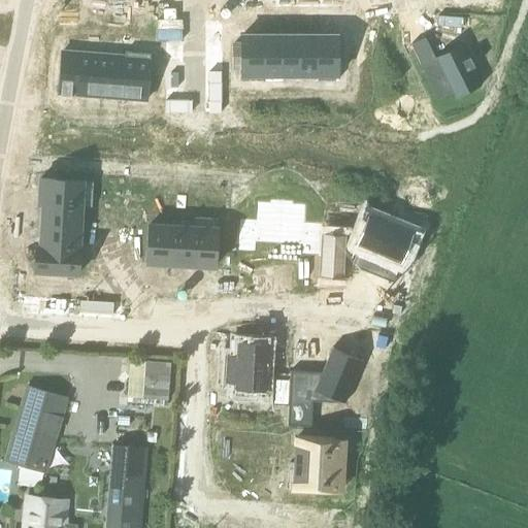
[(95,8),(83,8),(81,17),(95,18),(95,8)]
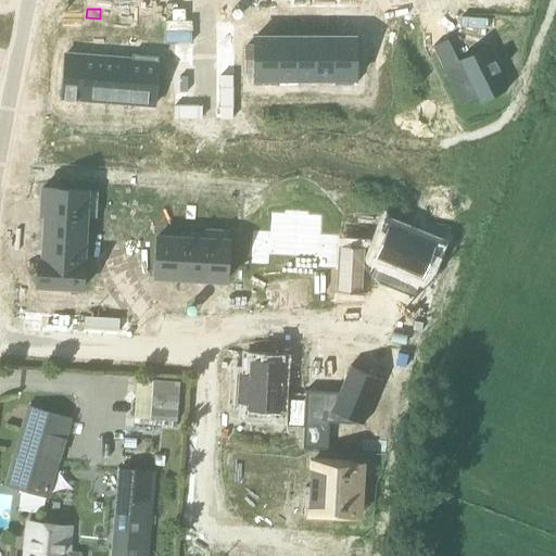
[(118,11),(105,10),(104,19),(117,20),(118,11)]
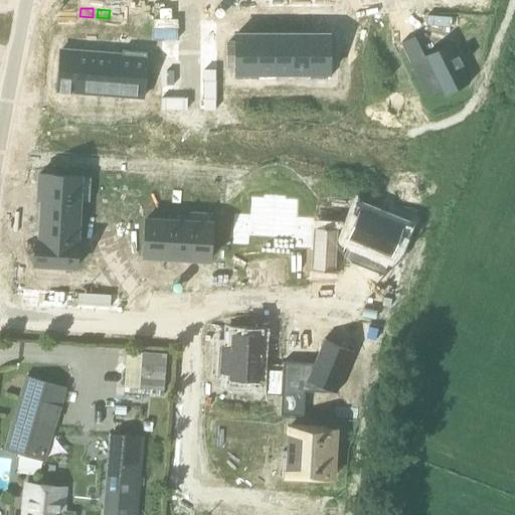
[(127,11),(126,19),(138,20),(139,12),(127,11)]
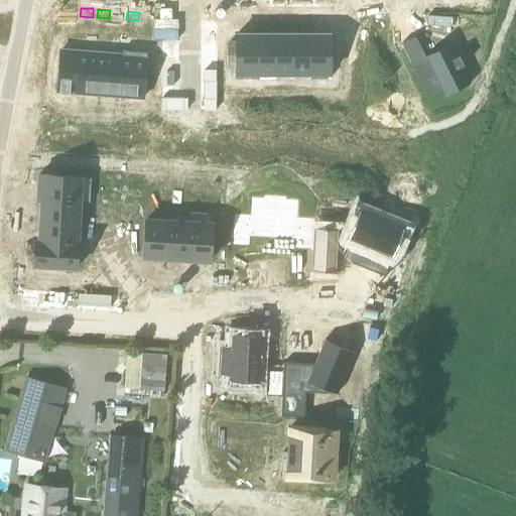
[(415,29),(400,37),(426,90),(440,82),(442,86),(469,73),(448,33),(423,46),(415,29)]
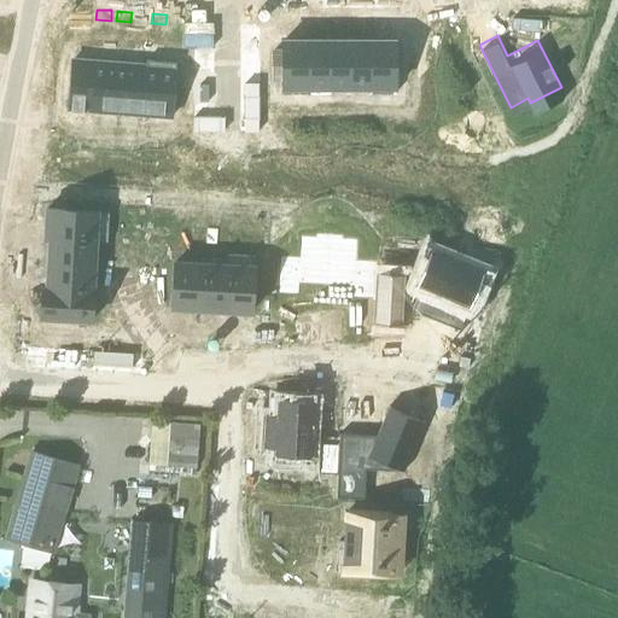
[(273,52),(273,77),(283,77),(283,94),(309,94),(309,41),(283,41),(283,52),(273,52)]
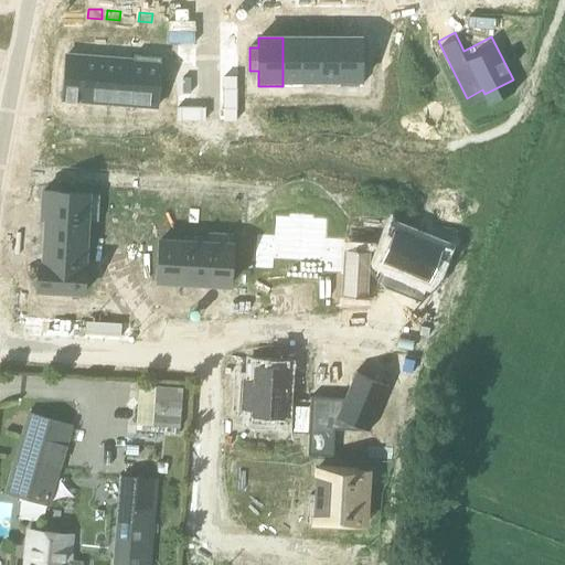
[(283,38),(283,86),(301,86),(300,38),(283,38)]
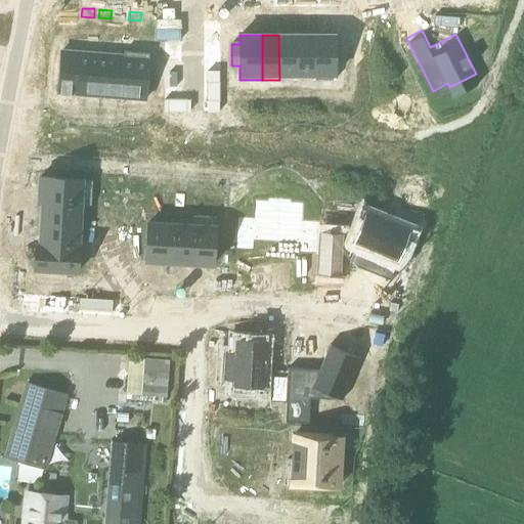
[(278,35),(279,80),(280,80),(297,80),(297,75),(296,75),(296,35),(278,35)]
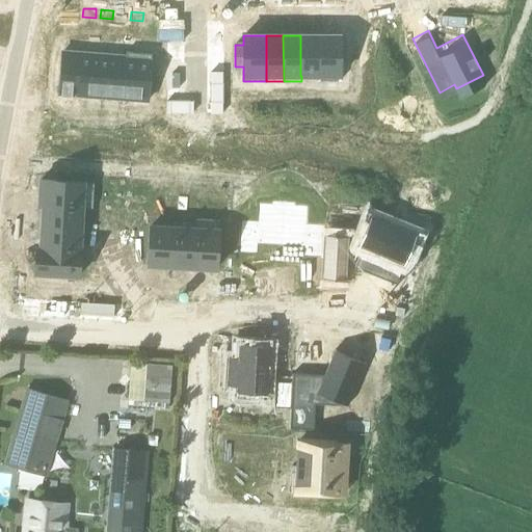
[(300,35),(300,76),(301,76),(301,81),(301,88),(317,88),(317,81),(317,76),(318,76),(318,35),(300,35)]
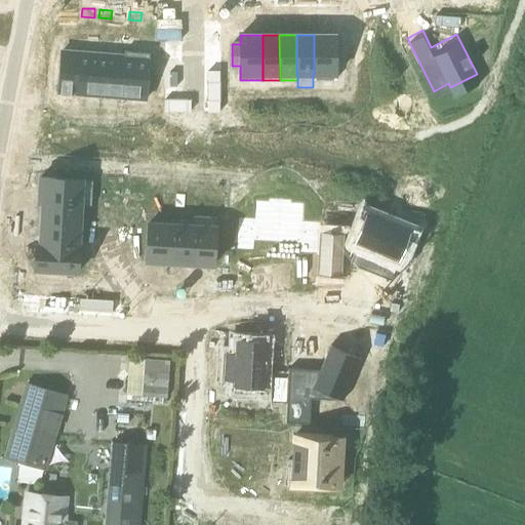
[(313,75),(313,80),(314,80),(336,80),(336,35),(314,35),(314,75),(313,75)]
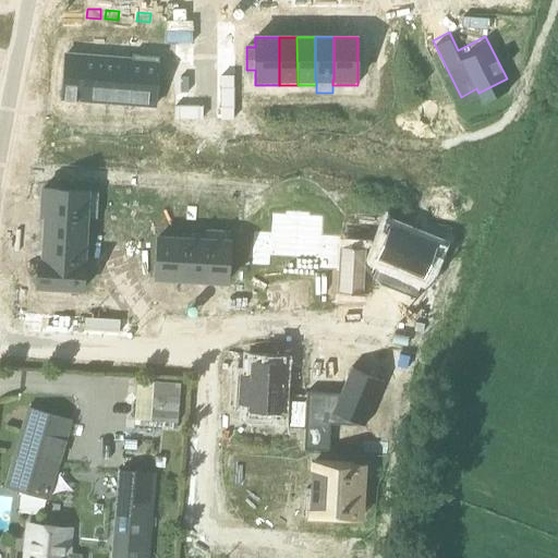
[(65,55),(62,98),(64,98),(64,100),(65,100),(65,98),(74,99),(74,101),(75,101),(75,99),(93,100),(96,57),(65,55)]
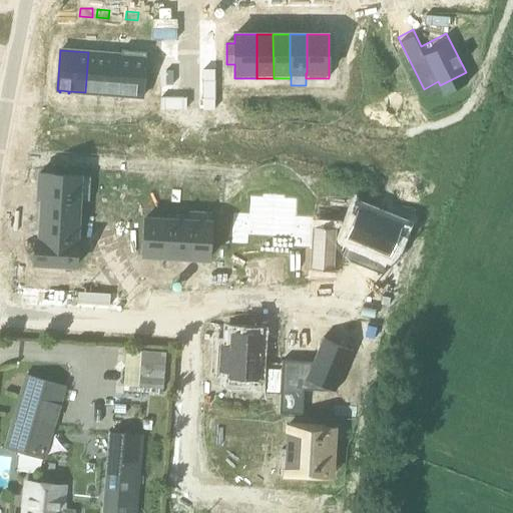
[(122,55),(119,95),(143,97),(146,52),(121,50),(121,55),(122,55)]
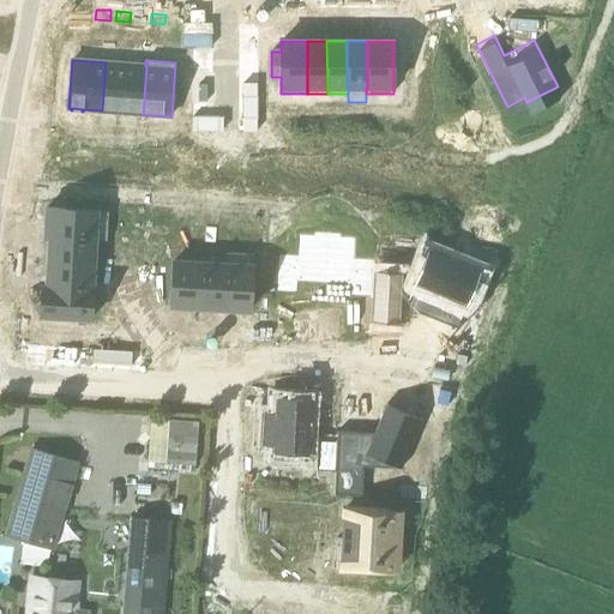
[(106,62),(102,110),(122,112),(126,65),(106,62)]
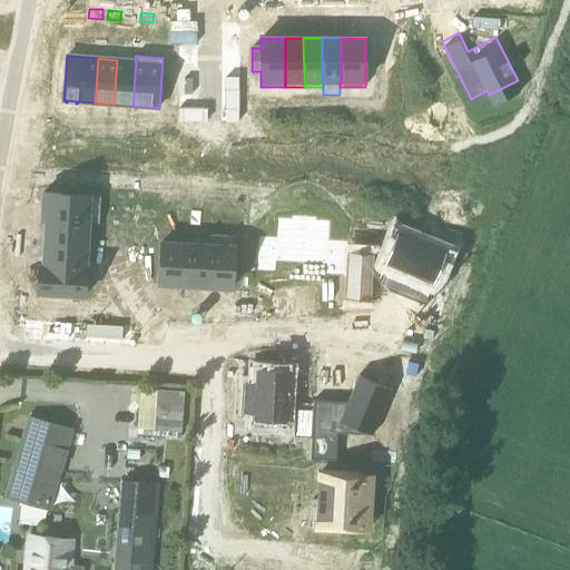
[(117,60),(114,104),(133,106),(136,61),(135,61),(117,60)]
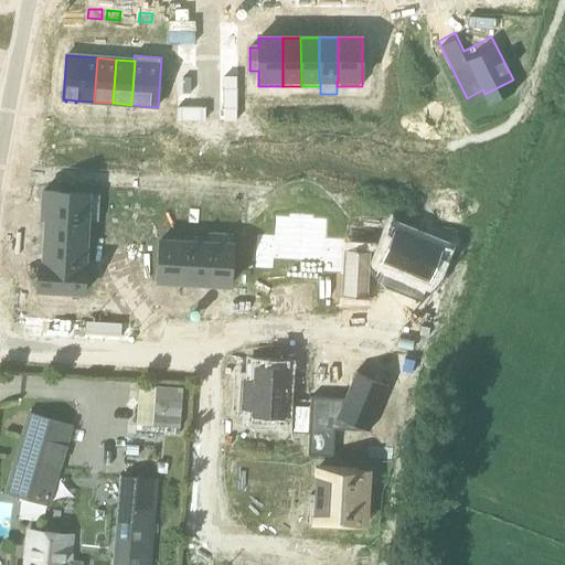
[(296,116),(283,116),(283,125),(296,125),(296,116)]
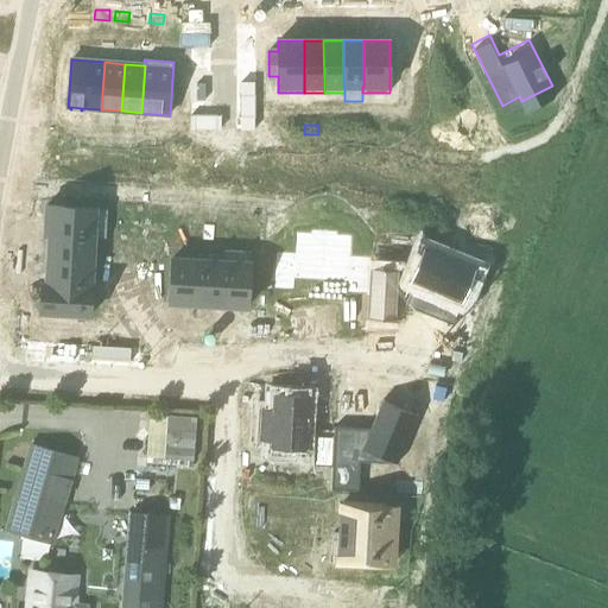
[(349,125),(349,134),(365,134),(365,125),(349,125)]
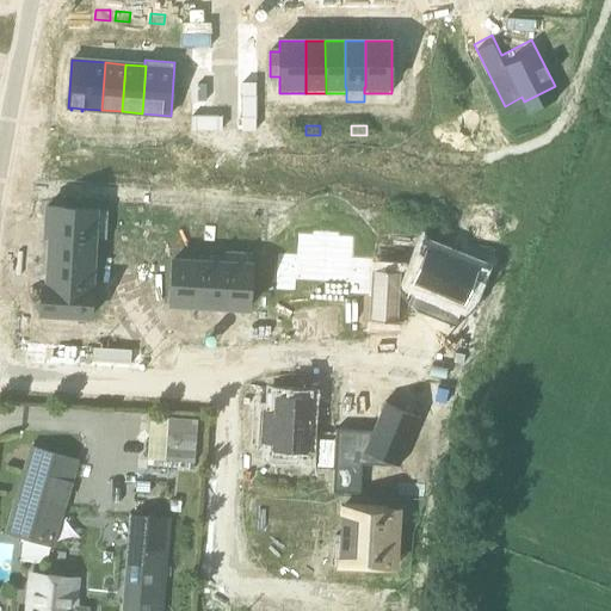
[(44,210),(43,239),(47,239),(93,241),(94,213),(44,210)]
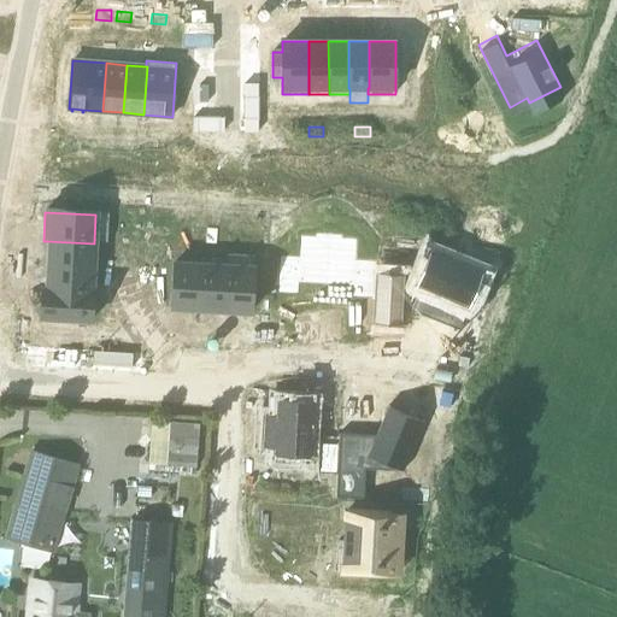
[(215,215),(215,224),(229,225),(229,215),(215,215)]
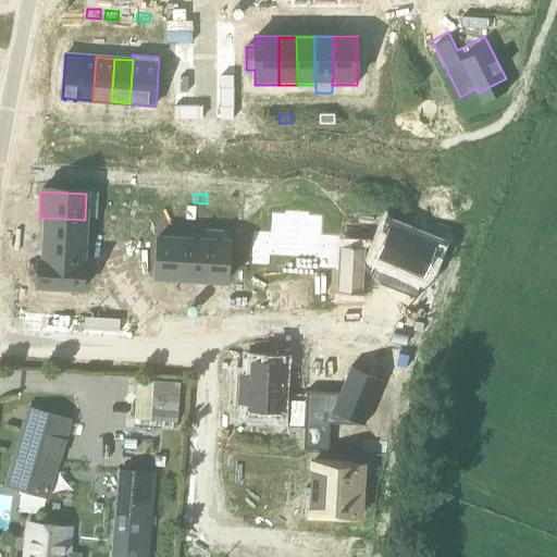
[(127,219),(136,220),(137,207),(127,206),(127,219)]
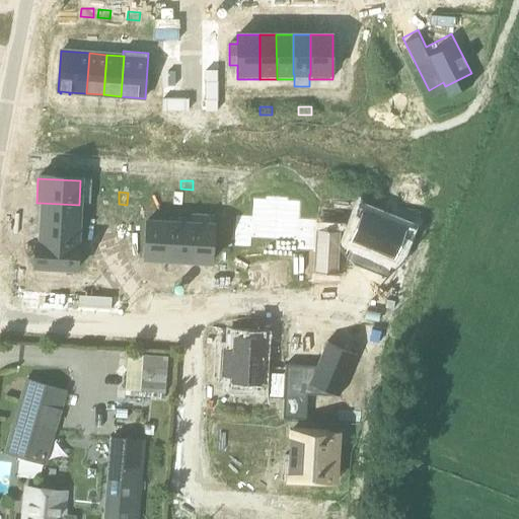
[(235,215),(233,246),(251,247),(252,238),(275,239),(277,197),(265,196),(265,199),(252,198),(251,216),(235,215)]
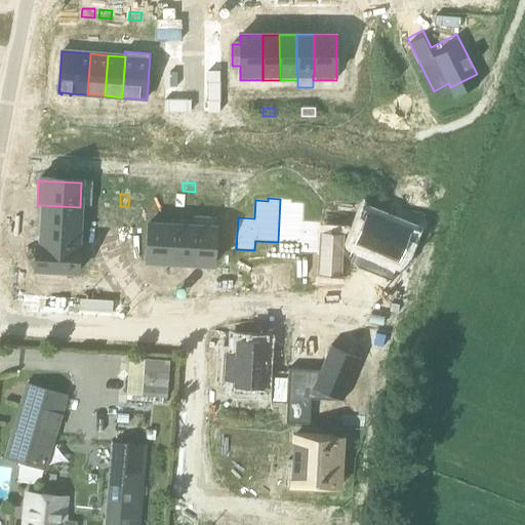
[(280,199),(278,242),(300,244),(299,253),(308,253),(318,254),(320,223),(304,221),(305,203),(292,202),(292,200),(280,199)]
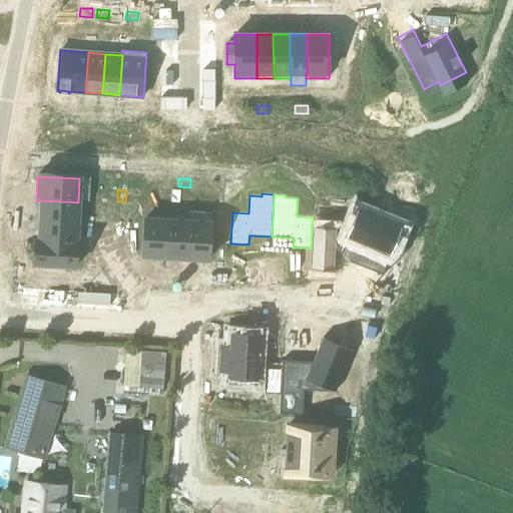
[(39,200),(38,221),(77,223),(78,202),(39,200)]
